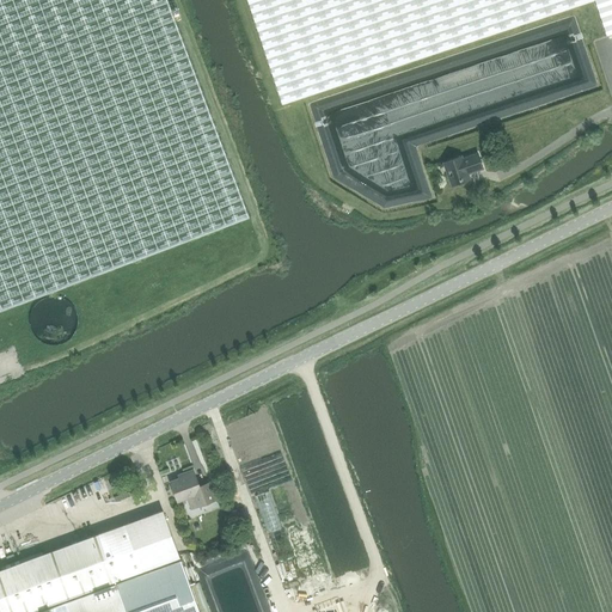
[(166,0),(0,0),(0,311),(249,218),(166,0)]
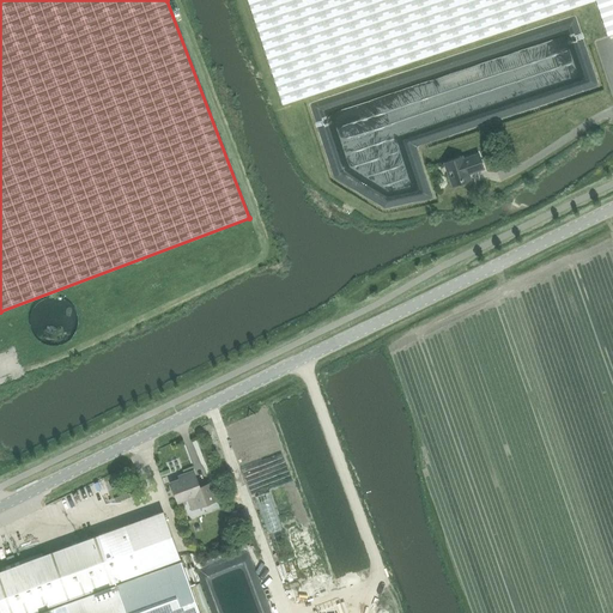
[(612,0),(248,0),(283,103),(592,0),(594,0),(607,36),(612,34),(612,0)]
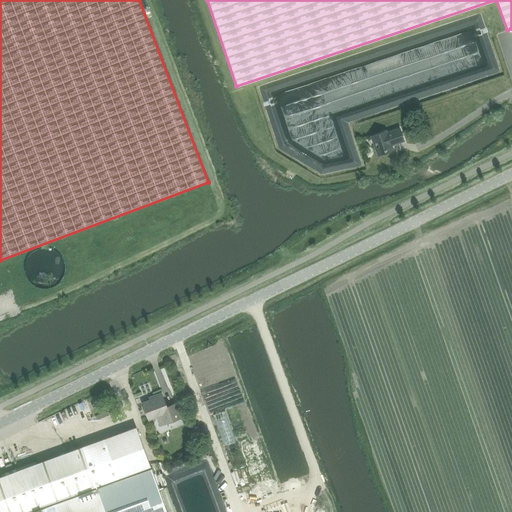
[(391,145),(403,140),(399,129),(386,133),(386,131),(371,136),(378,155),(392,150),(391,145)]
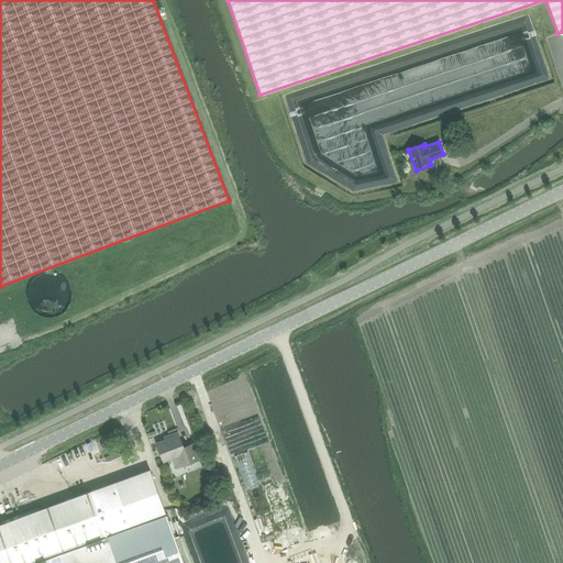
[(43,310),(43,311),(53,310),(53,301),(45,302),(44,295),(41,295),(42,304),(36,304),(37,311),(43,310)]
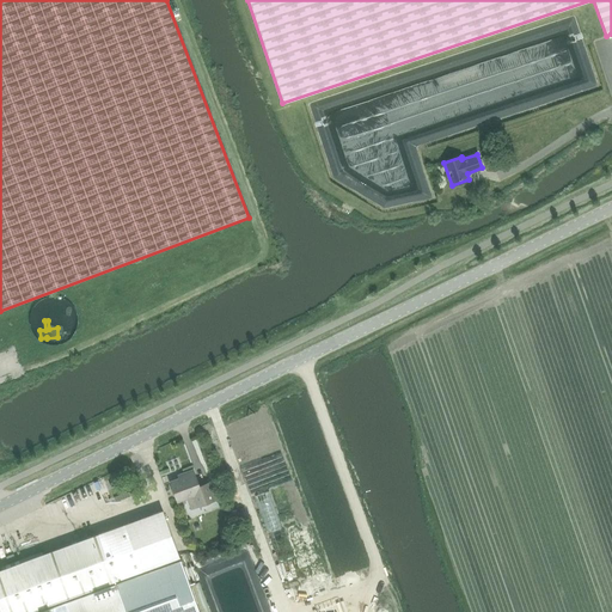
[(193,496),(196,507),(216,500),(210,485),(200,489),(194,470),(184,473),(185,477),(170,482),(177,501),(193,496)]
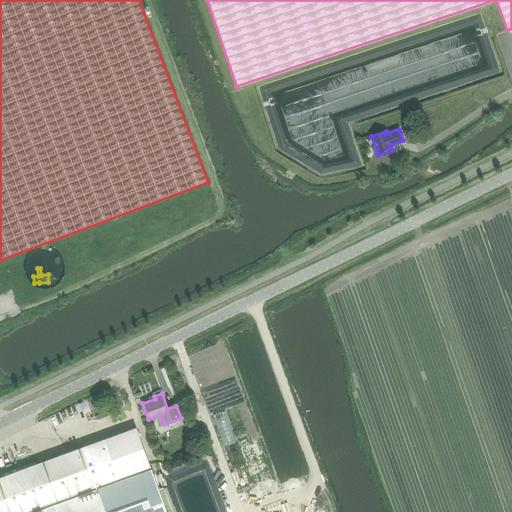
[(0,506),(0,511),(167,511),(150,466),(136,427),(1,476),(12,506),(1,510),(0,506)]
